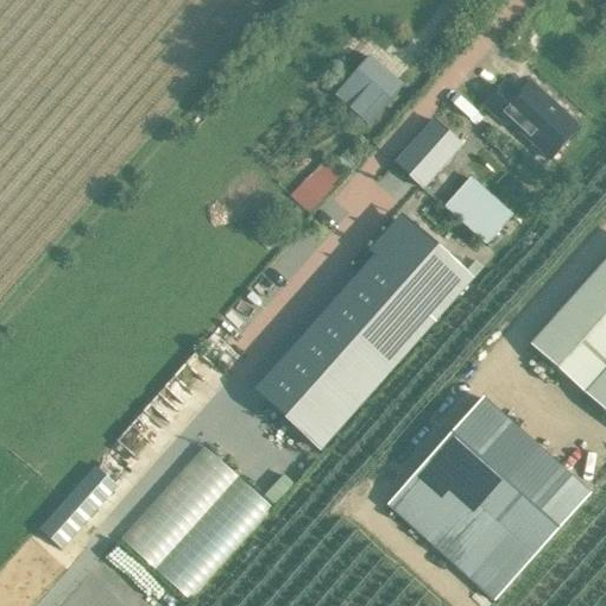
[(336,94),(371,121),(405,82),(372,54),(336,94)]
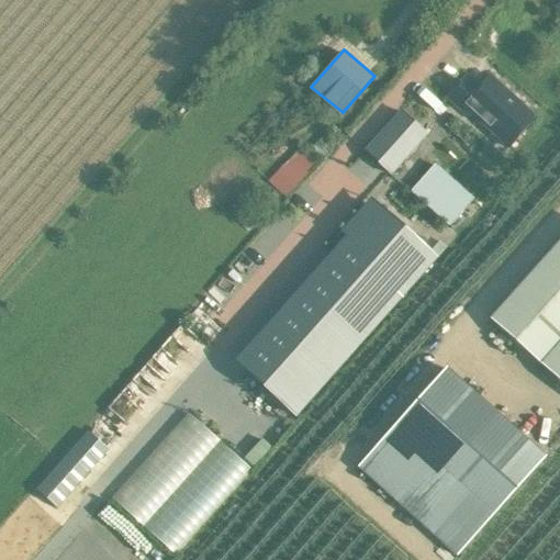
[(467,104),(511,144),(537,114),(492,74),(481,86),(468,74),(449,96),(463,108),(467,104)]
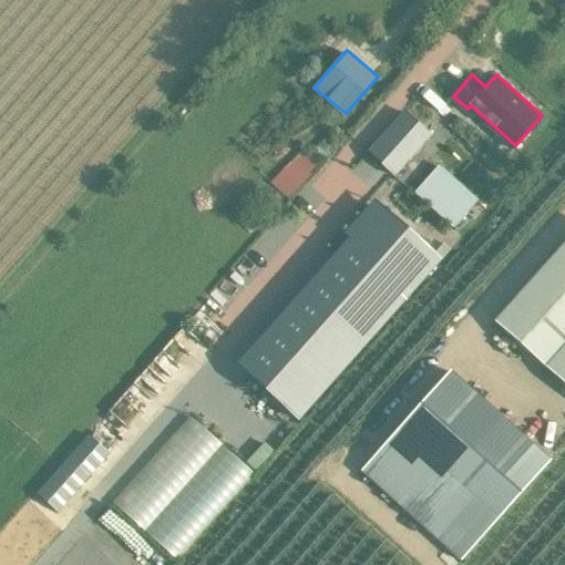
[(406,112),(370,152),(397,174),(431,135),(406,112)]
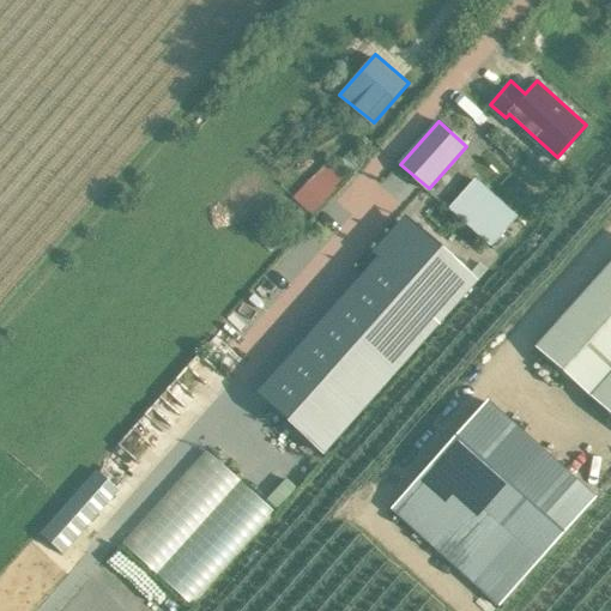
[(292,193),(310,212),(348,179),(328,158),(292,193)]
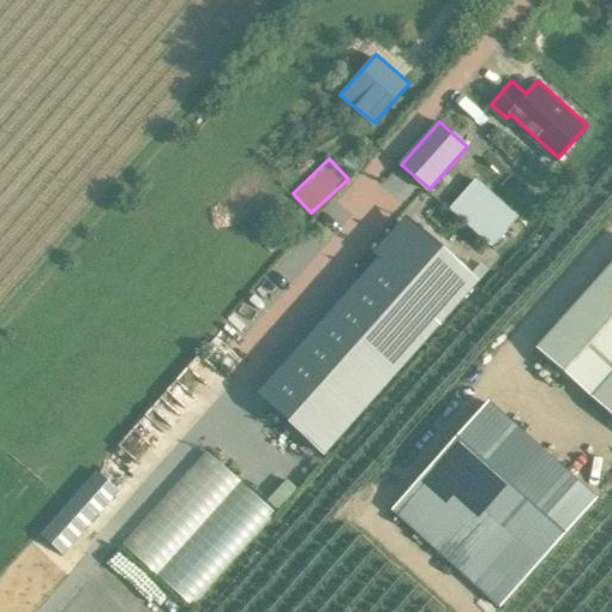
[(477,179),(450,208),(491,245),(517,216),(477,179)]
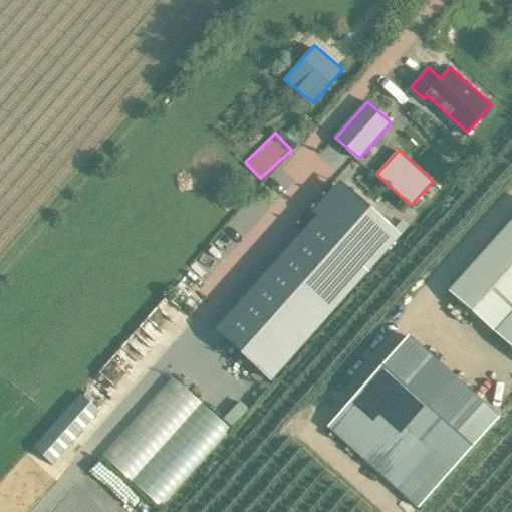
[(253,304),(224,337),(272,379),(301,346),(401,235),(349,190),(322,221),(325,223),(300,251),(253,304)]
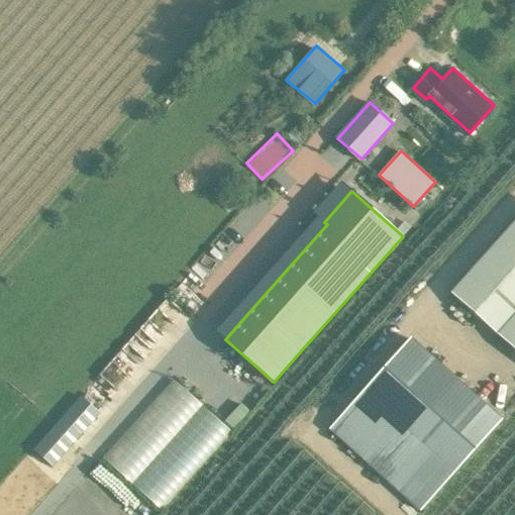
[(514,220),(451,293),(514,348),(514,220)]
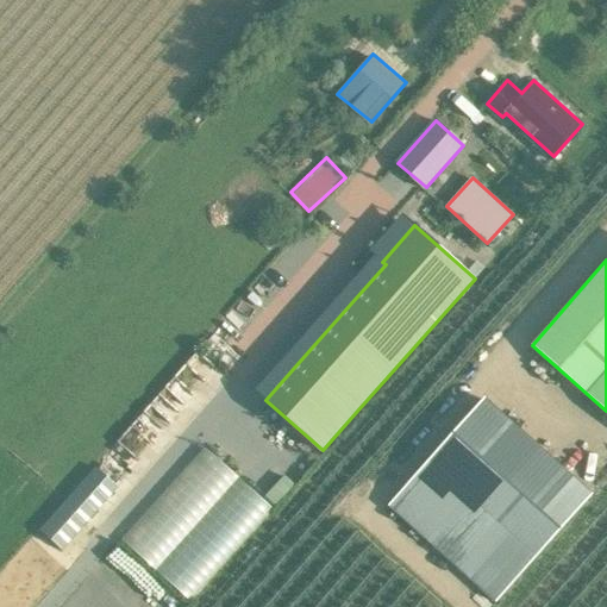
[(254,305),(210,343),(225,360),(268,321),(254,305)]
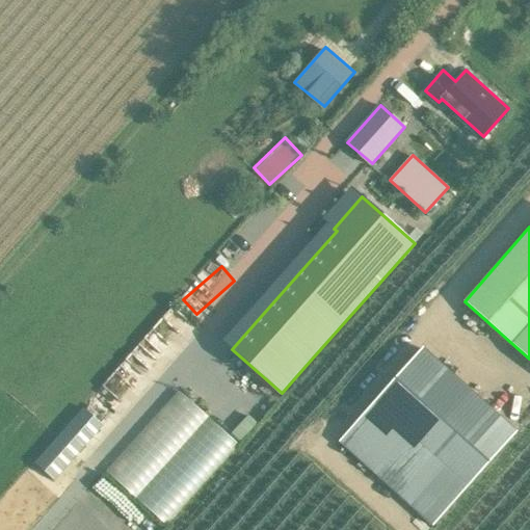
[(518,432),(423,347),(340,441),(433,525),(518,432)]
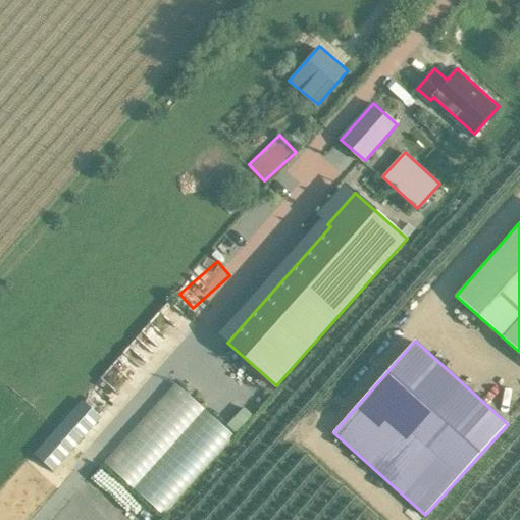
[(175,380),(102,462),(163,516),(236,434),(175,380)]
